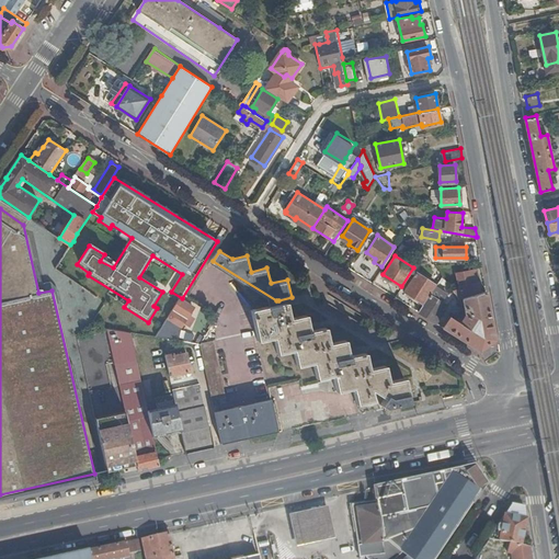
[(213,261),(210,264),(272,301),(276,300),(213,261)]
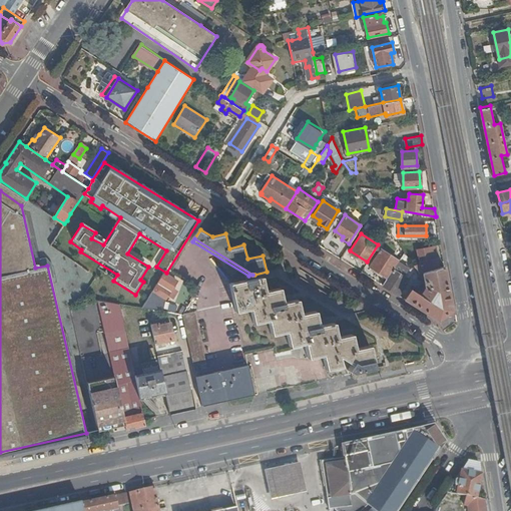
[(430,254),(429,247),(417,249),(421,266),(438,263),(436,253),(430,254)]
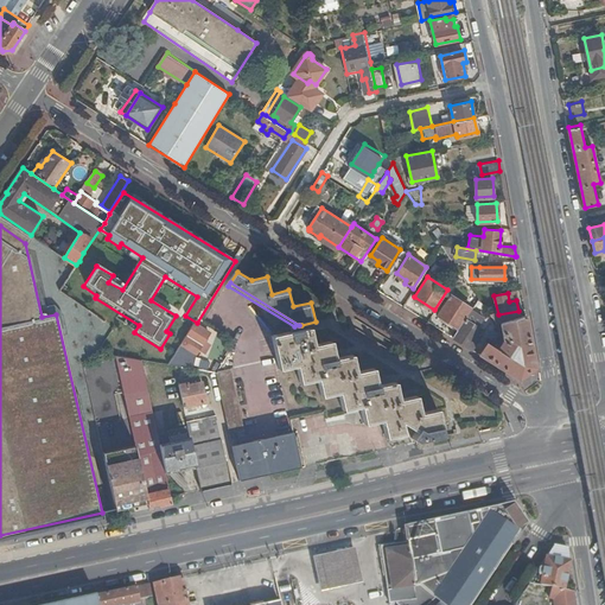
[(471,307),(452,295),(439,314),(458,328),(471,307)]
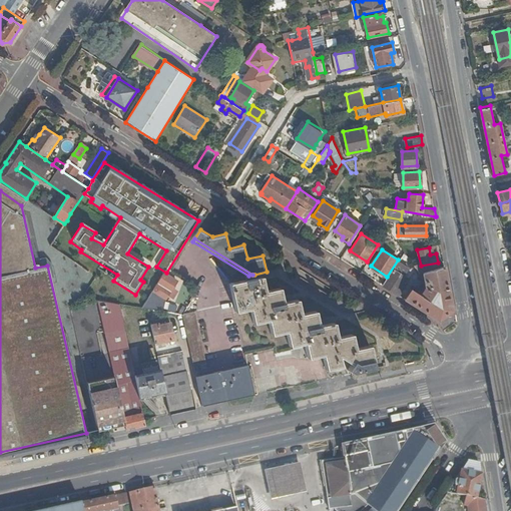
[(394,269),(383,285),(397,294),(404,283),(407,285),(410,280),(403,276),(408,268),(399,263),(394,270),(394,269)]
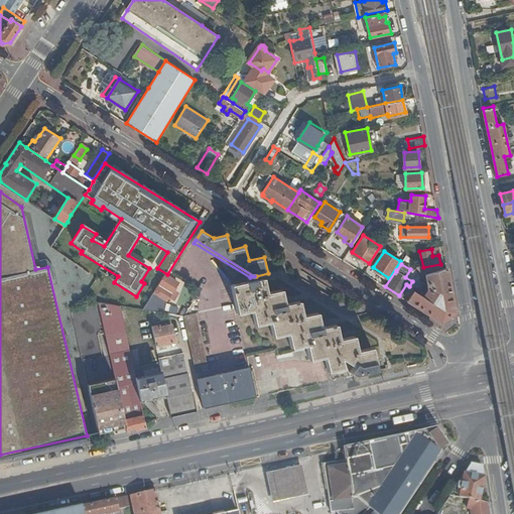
[(428,288),(422,296),(412,290),(406,299),(440,322),(455,311),(447,268),(425,274),(428,288)]
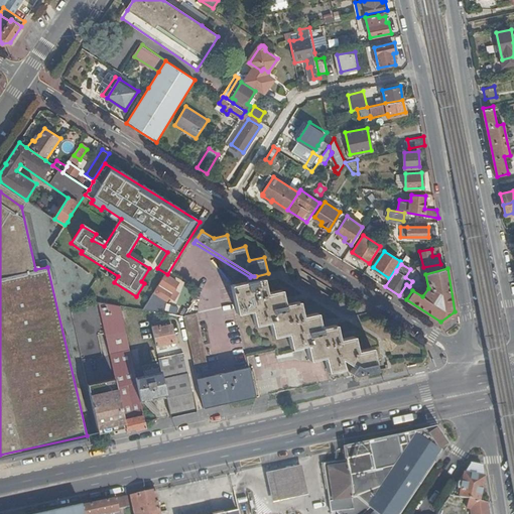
[(179,282),(166,274),(144,309),(148,310),(162,312),(165,303),(179,282)]
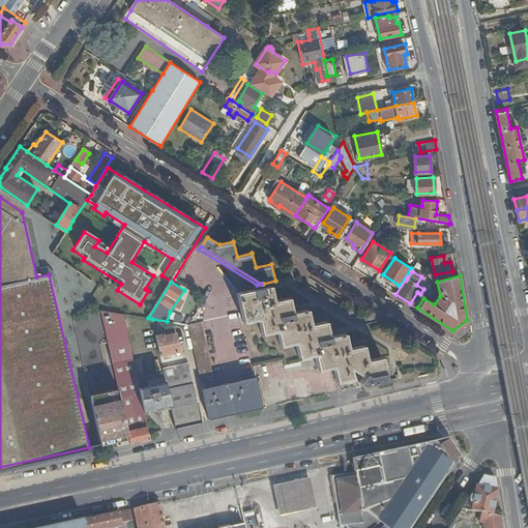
[(436,290),(431,286),(427,293),(432,296),(436,290)]
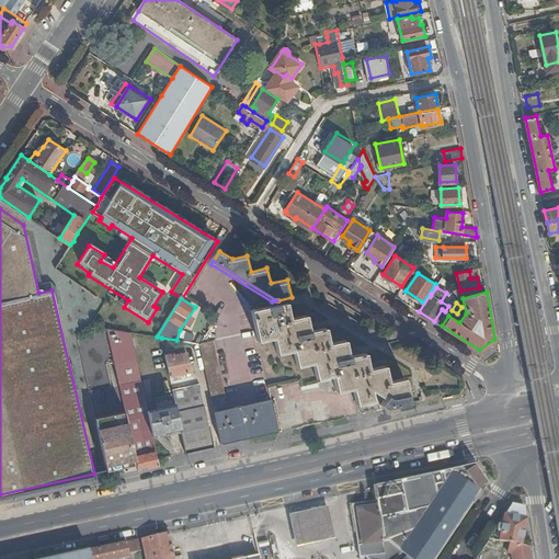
[(384,401),(379,406),(385,410),(409,405),(403,379),(387,383),(384,367),(366,371),(363,355),(348,357),(344,342),(328,345),(324,329),(308,332),(305,317),(288,319),(284,304),(278,305),(266,307),(250,310),(257,342),(274,339),(278,354),(293,351),(297,367),(314,364),(318,380),(333,377),(337,394),(353,390),(356,405),(375,401),(373,392),(384,401)]
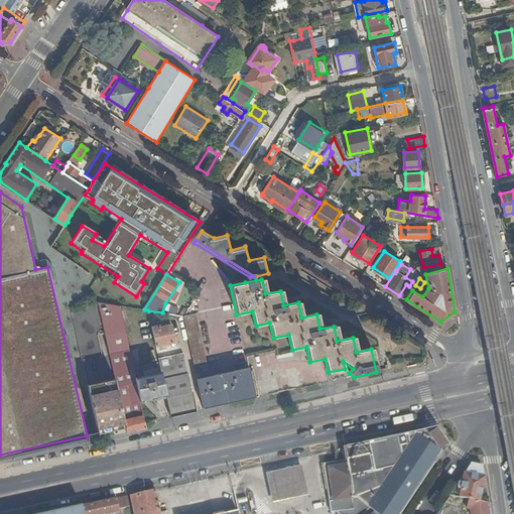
[(184,316),(183,316),(204,408),(256,397),(249,368),(202,378),(200,368),(209,366),(199,322),(194,323),(191,313),(185,314),(184,316)]
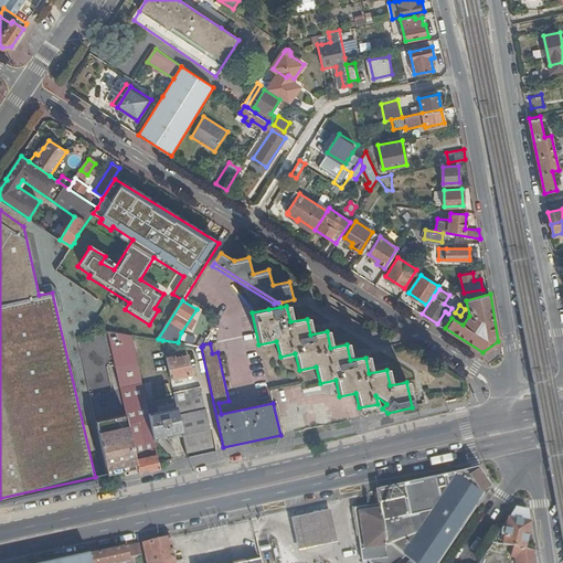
[(174,351),(167,352),(171,373),(192,369),(188,350),(176,353),(174,351)]
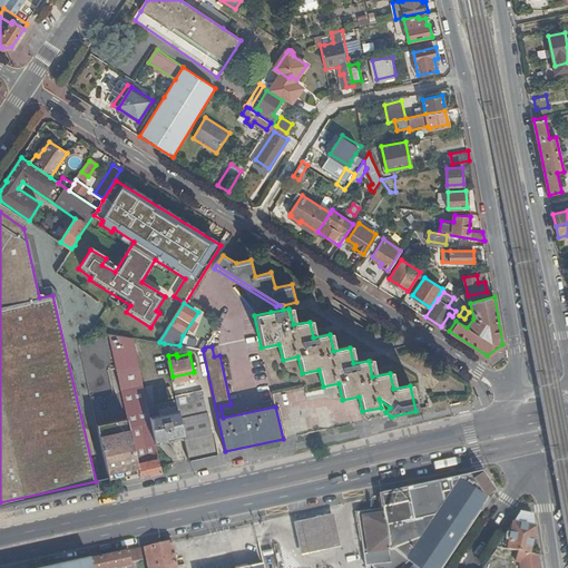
[(201,384),(174,390),(175,395),(202,390),(201,384)]
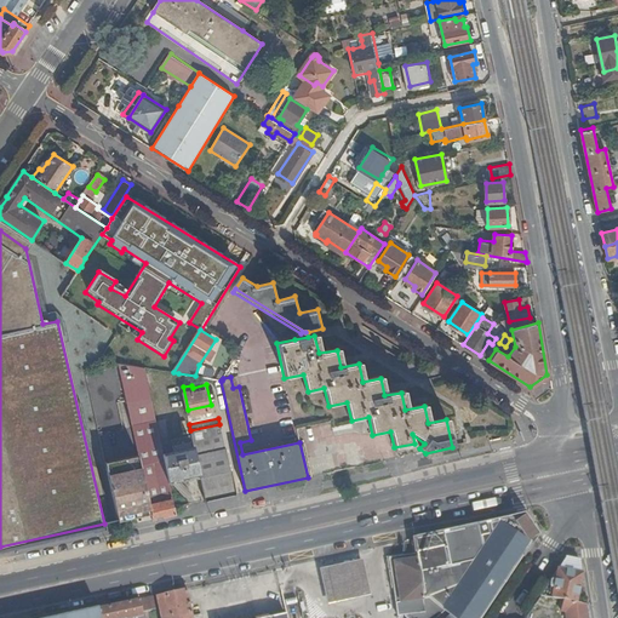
[(139,455),(141,459),(150,507),(152,513),(153,519),(177,514),(170,480),(164,451),(156,419),(132,424),(133,429),(139,455)]
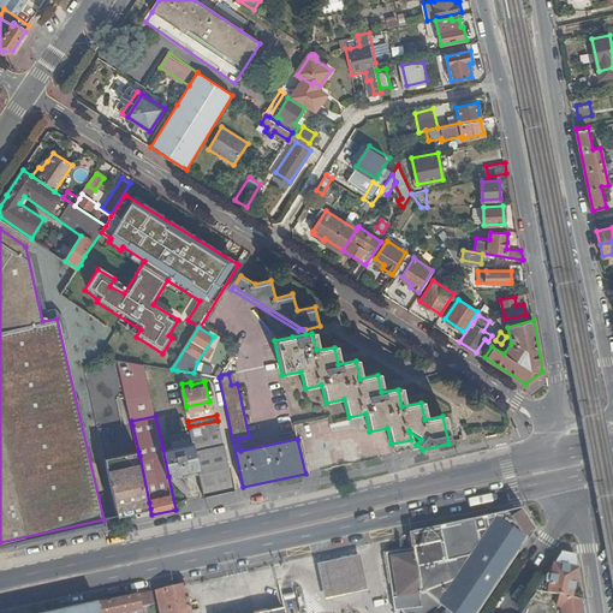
[(189,427),(190,432),(198,469),(204,495),(233,489),(218,421),(189,427)]
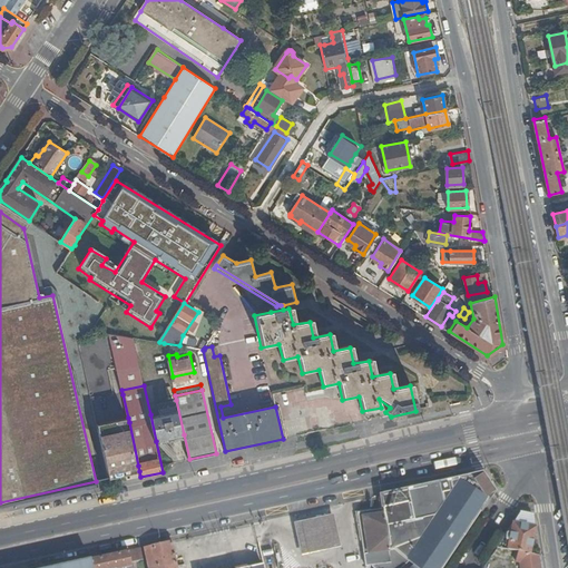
[(160,412),(150,414),(156,441),(184,434),(176,400),(158,403),(160,412)]
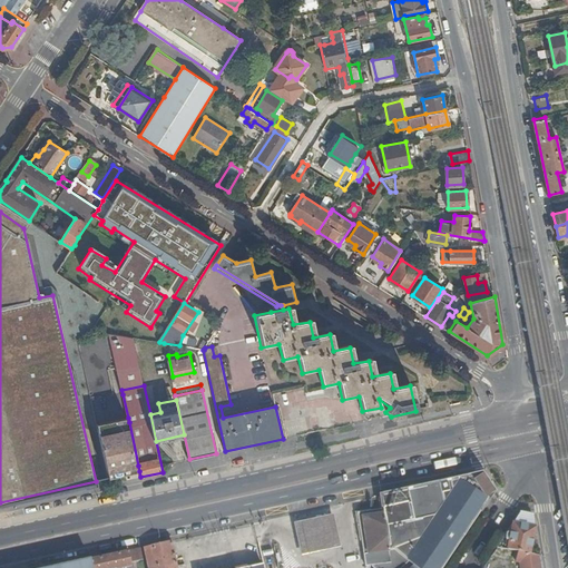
[(128,418),(119,419),(97,423),(98,430),(120,424),(129,422),(128,418)]
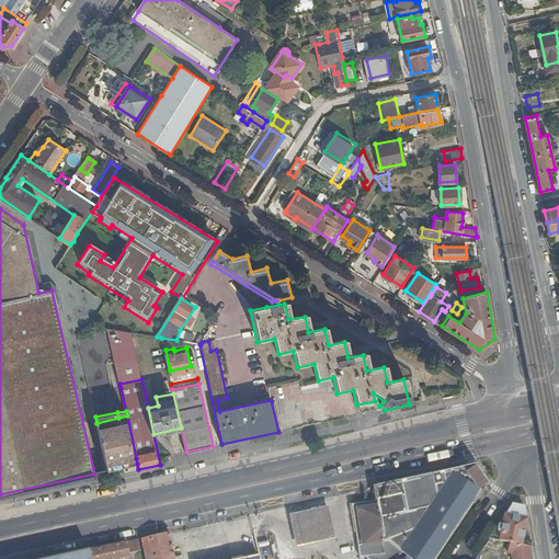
[(118,418),(97,423),(106,465),(121,461),(127,460),(136,458),(127,415),(118,418)]
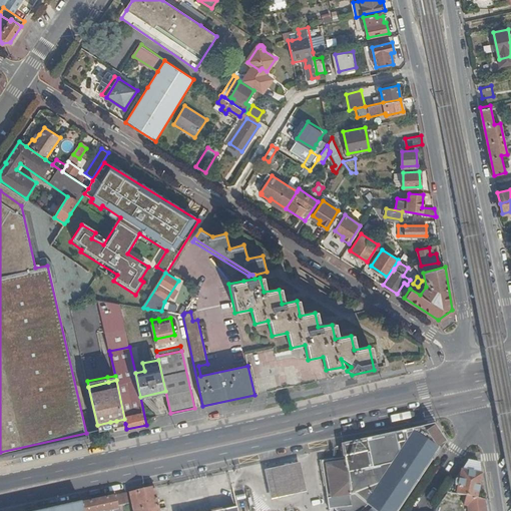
[(116,421),(110,422),(97,425),(98,430),(125,424),(124,419),(116,421)]
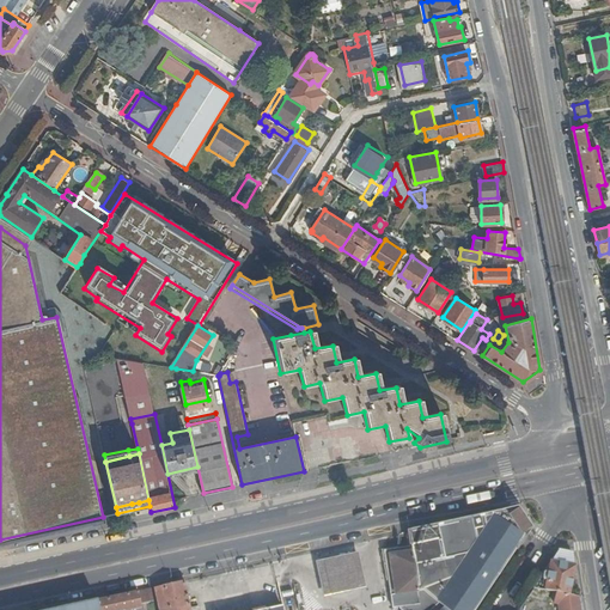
[(428,525),(409,530),(412,544),(419,589),(425,586),(435,596),(440,599),(447,605),(452,609),(475,609),(531,526),(517,506),(485,513),(441,523),(433,525),(428,525)]
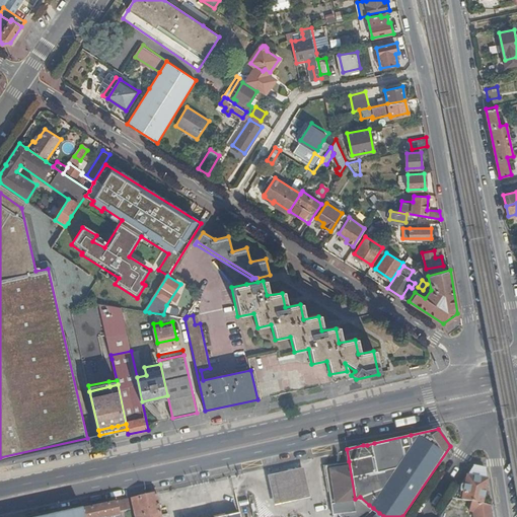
[(355,499),(349,461),(327,464),(326,466),(334,514),(340,512),(344,516),(359,516),(369,505),(360,497),(355,499)]
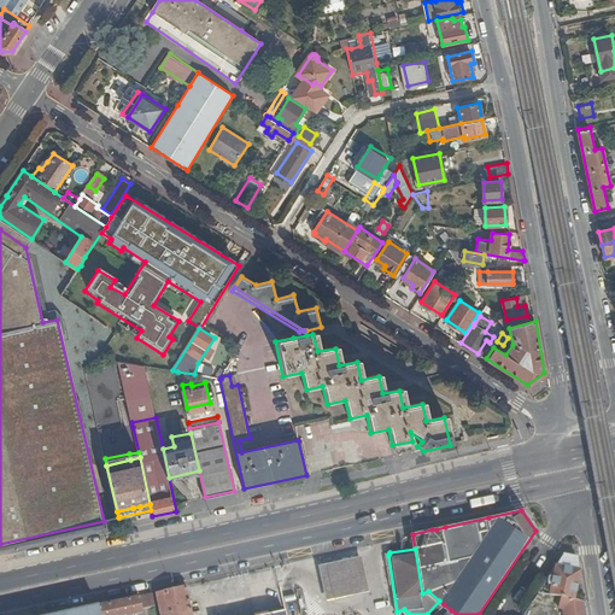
[(551,592),(562,595),(574,597),(578,584),(580,568),(579,555),(568,554),(564,552),(550,574),(549,581),(554,583),(551,592)]
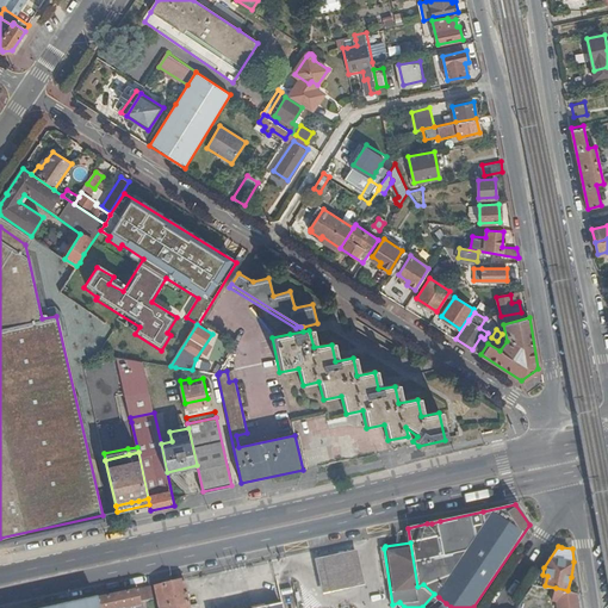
[(359,548),(353,550),(360,584),(366,583),(359,548)]
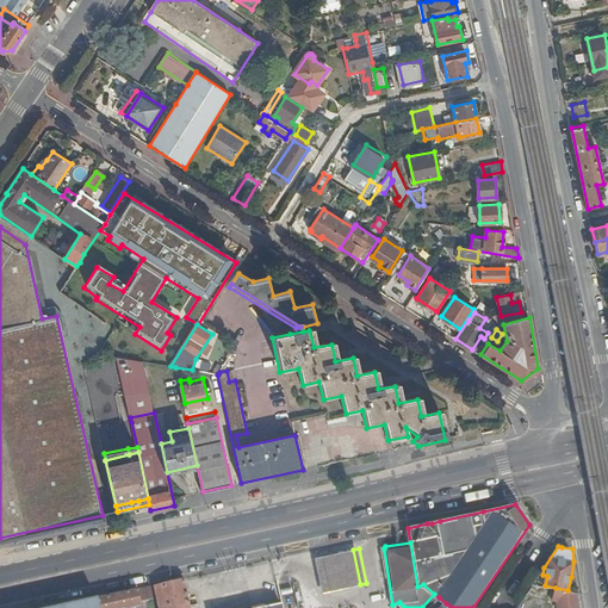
[(353,550),(322,557),(330,591),(360,584),(353,550)]
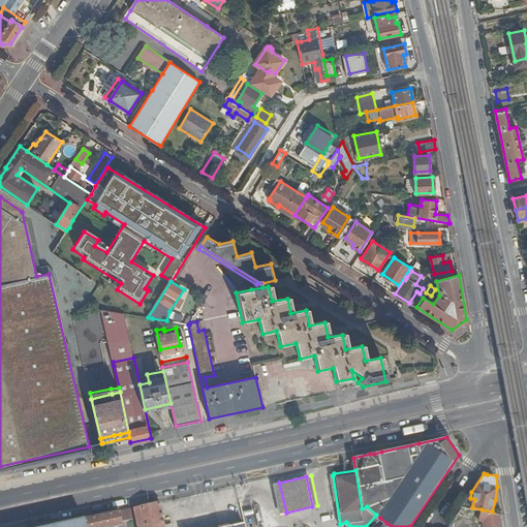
[(286,513),(279,483),(275,483),(281,514),(286,513)]
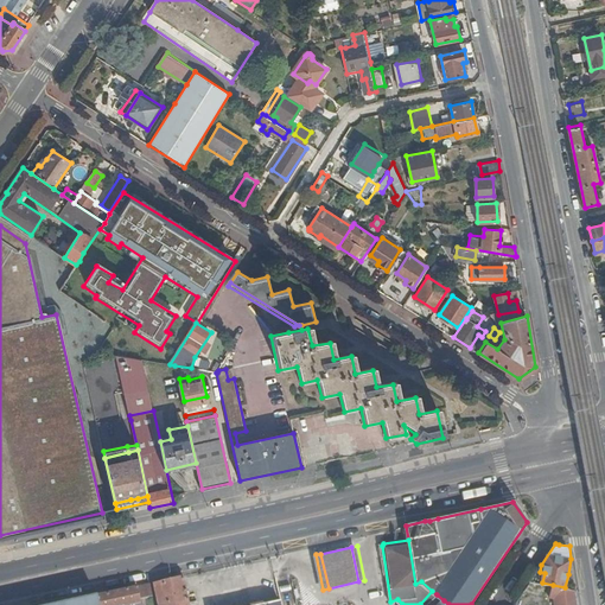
[(185,574),(161,579),(167,604),(190,599),(185,574)]
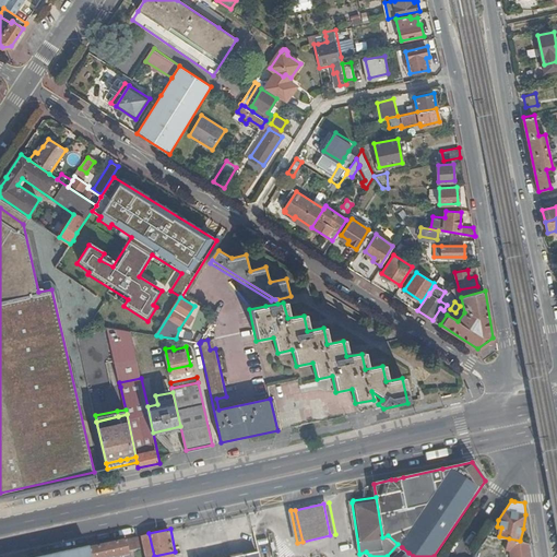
[(140,535),(128,537),(130,549),(142,547),(140,535)]
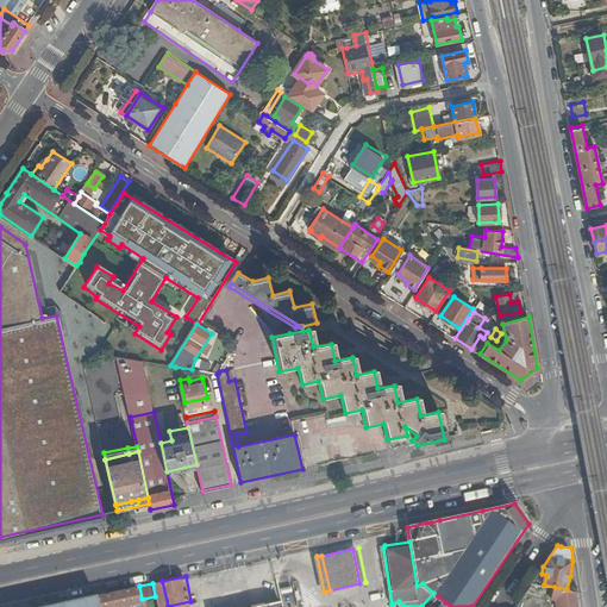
[(139,586),(98,595),(100,606),(119,606),(121,606),(120,606),(124,606),(125,606),(143,602),(142,599),(139,586)]
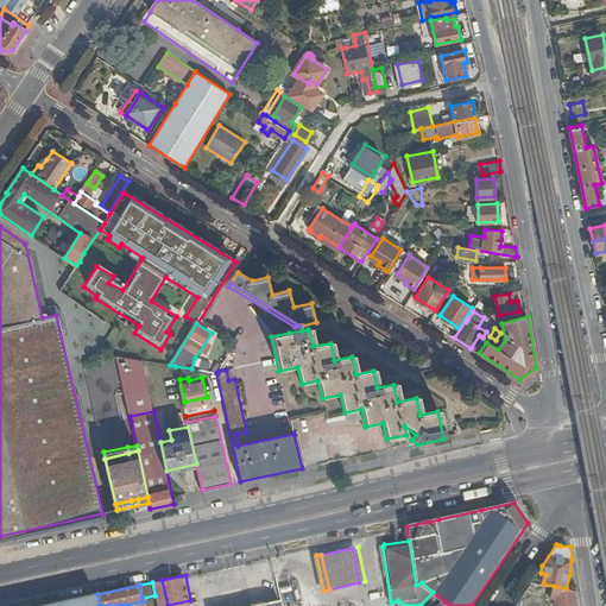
[(556,605),(579,605),(576,589),(566,588),(554,586),(551,597),(555,598),(556,605)]
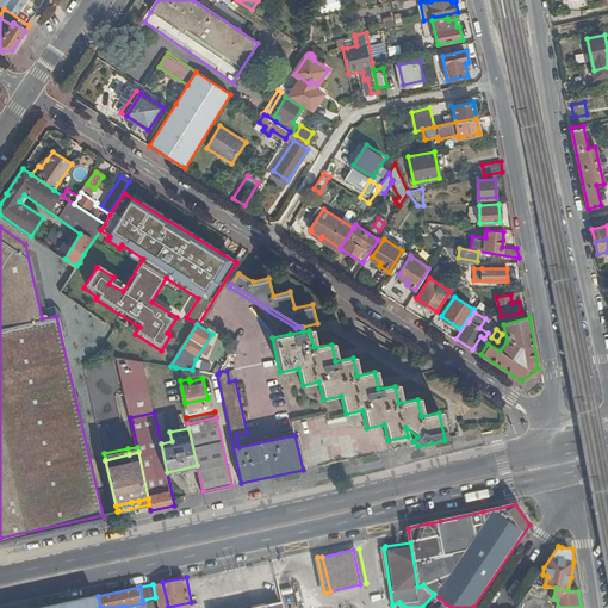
[(434,594),(422,607),(427,607),(439,597),(434,594)]
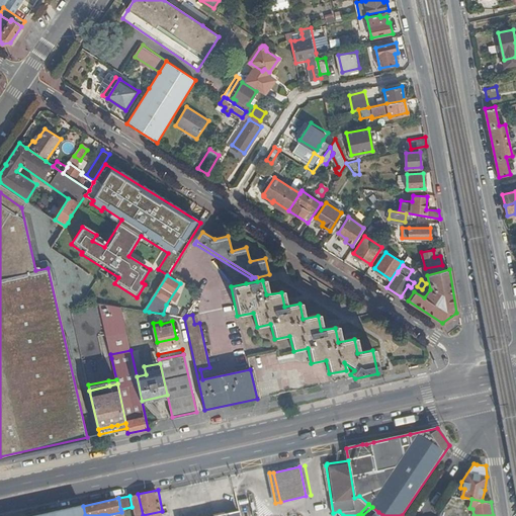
[(64,510),(35,515),(85,515),(83,506),(64,510)]
